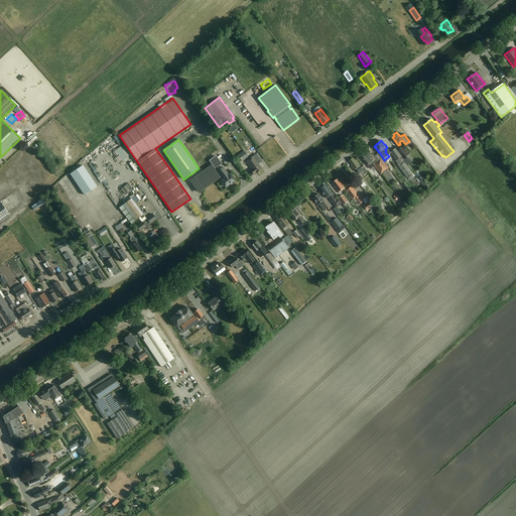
[(410,154),(403,146),(397,150),(408,165),(411,162),(407,156),(410,154)]
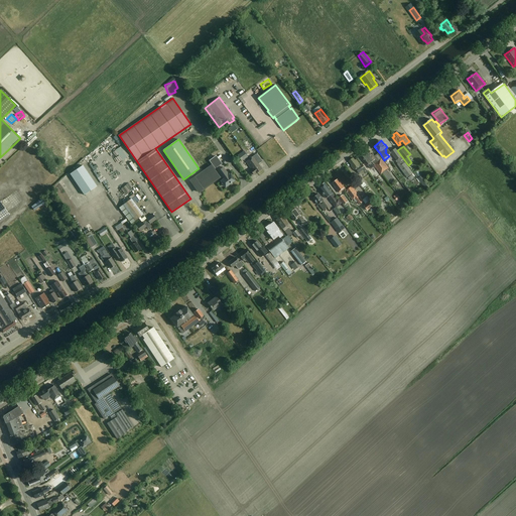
[(413,173),(396,148),(390,152),(400,166),(399,167),(407,178),(413,173)]
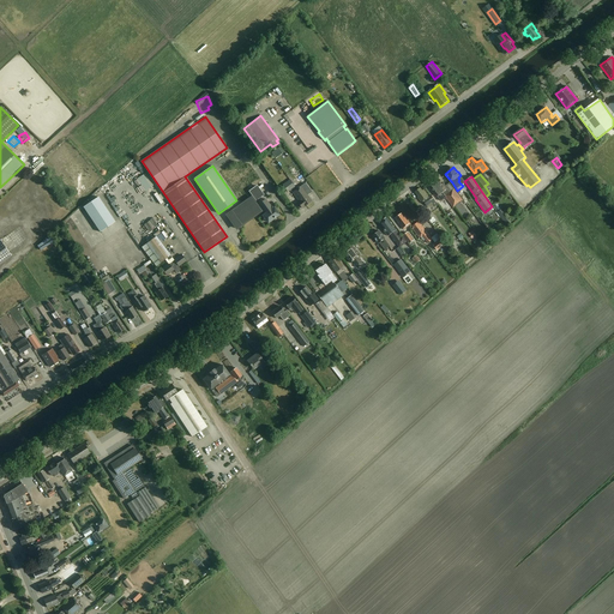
[(438,179),(434,181),(440,190),(439,190),(441,193),(443,192),(445,196),(451,192),(444,182),(443,184),(438,179)]
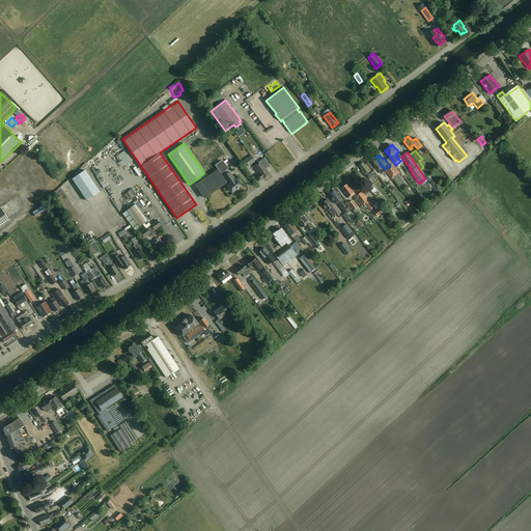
[(255,162),(251,156),(245,160),(249,166),(255,162)]
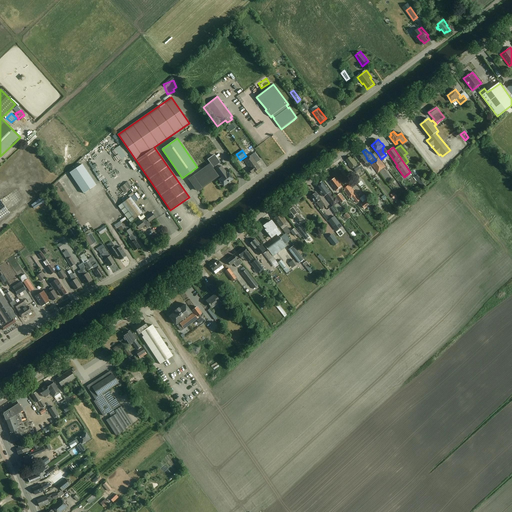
[(367,158),(362,151),(358,154),(365,164),(367,162),(369,165),(371,163),(369,160),(368,161),(366,158),(367,158)]
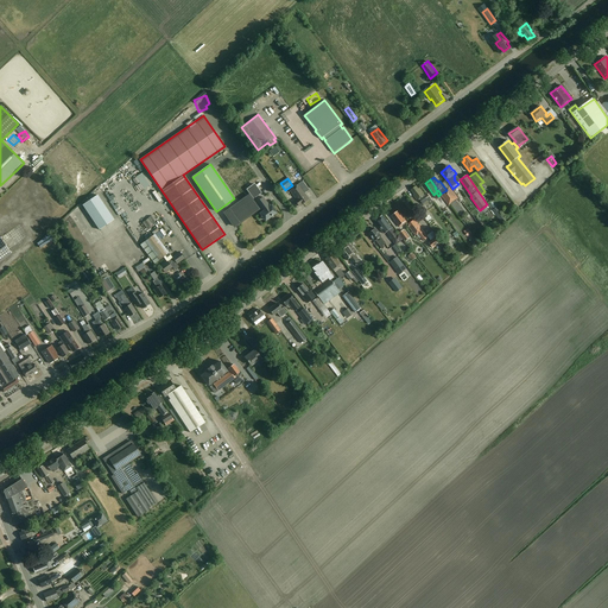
[(40,181),(38,182),(46,194),(49,191),(40,181)]
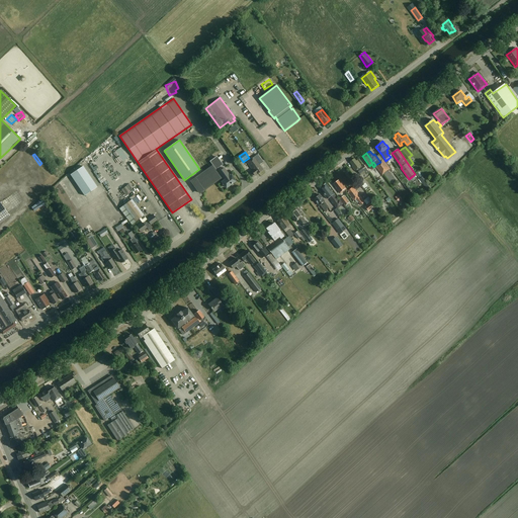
[(222,165),(216,157),(209,161),(216,170),(222,165)]
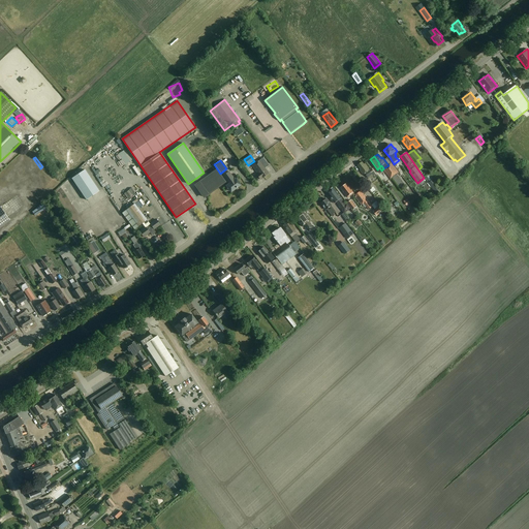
[(261,173),(263,177),(269,174),(265,167),(260,160),(256,163),(262,172),(261,173)]
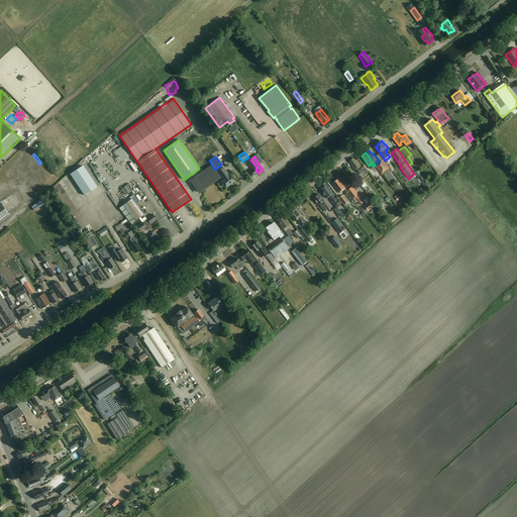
[(355,161),(354,159),(349,162),(352,166),(351,166),(355,171),(357,170),(359,174),(362,173),(363,175),(366,173),(369,172),(363,165),(362,166),(357,160),(355,161)]
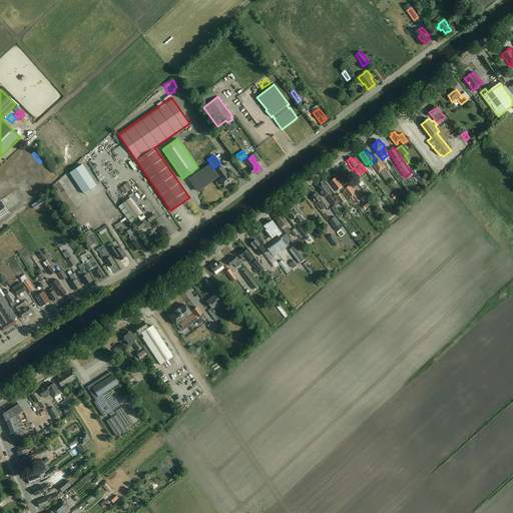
[(254,166),(248,158),(244,160),(250,169),(249,170),(252,173),(255,171),(253,167),(254,166)]
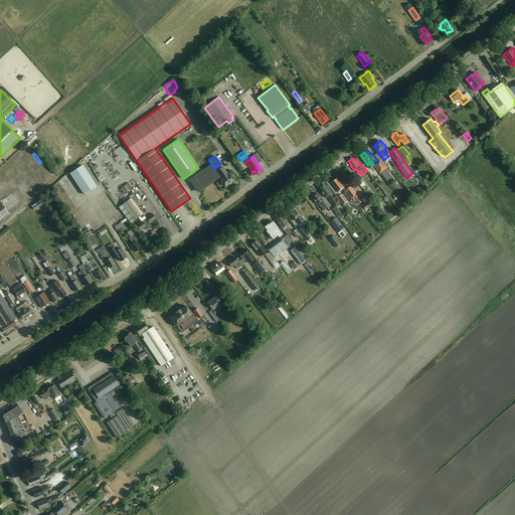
[(373,164),(380,174),(382,173),(389,183),(393,180),(386,169),(388,168),(381,159),(373,164)]
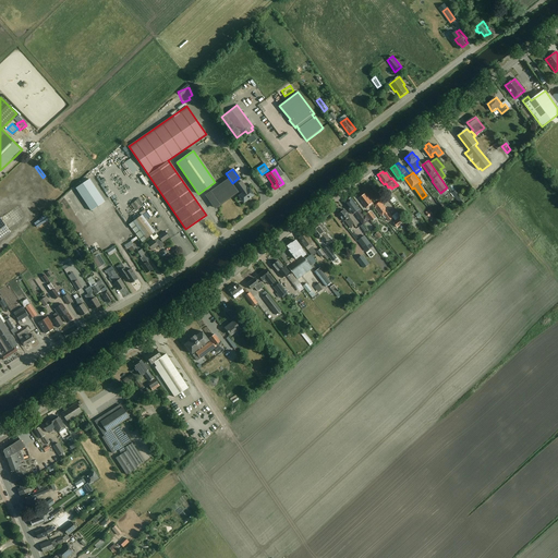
[(105,202),(89,179),(75,189),(91,210),(105,202)]
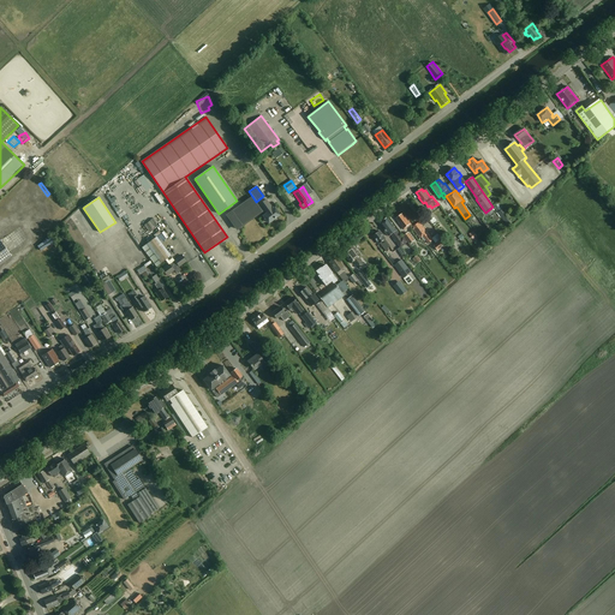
[(118,198),(113,202),(131,232),(135,230),(136,232),(138,231),(118,198)]
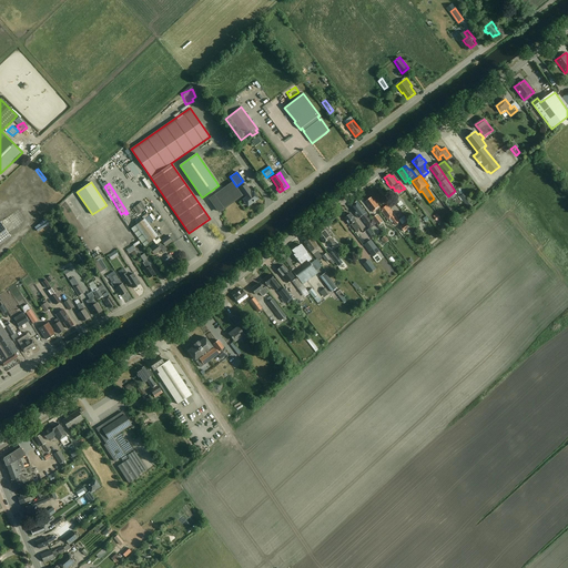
[(239,191),(232,183),(210,199),(219,212),(243,194),(245,199),(244,200),(249,205),(254,202),(255,201),(254,201),(257,199),(253,193),(252,193),(245,184),(239,189),(240,190),(239,191)]
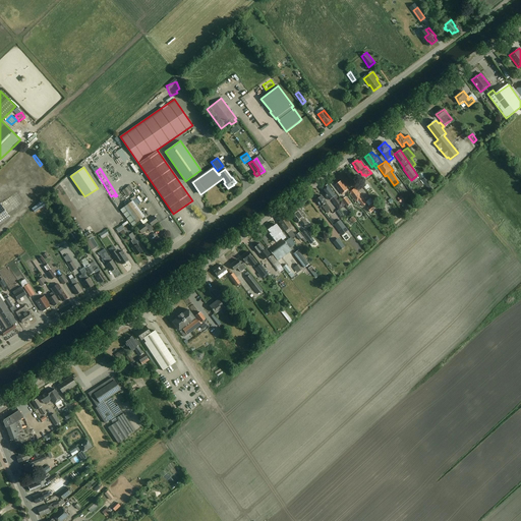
[(368,184),(361,175),(358,177),(365,186),(368,184)]
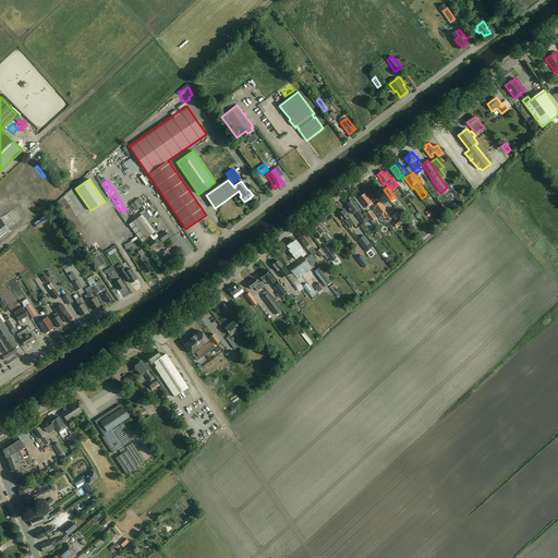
[(368,197),(365,194),(360,198),(363,203),(366,207),(373,203),(368,197)]
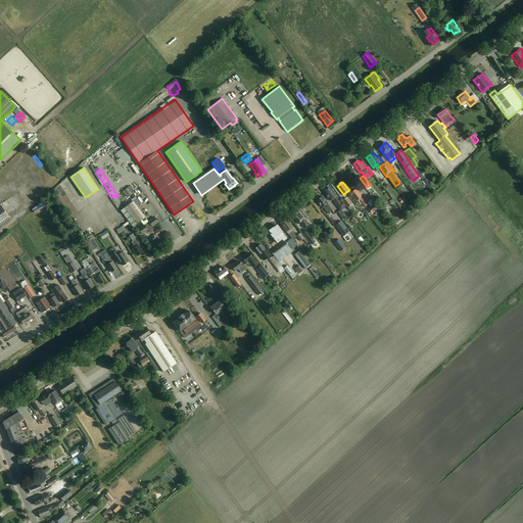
[(338,195),(330,185),(324,190),(327,194),(326,194),(331,201),(333,199),(340,210),(347,205),(343,200),(342,201),(338,195)]
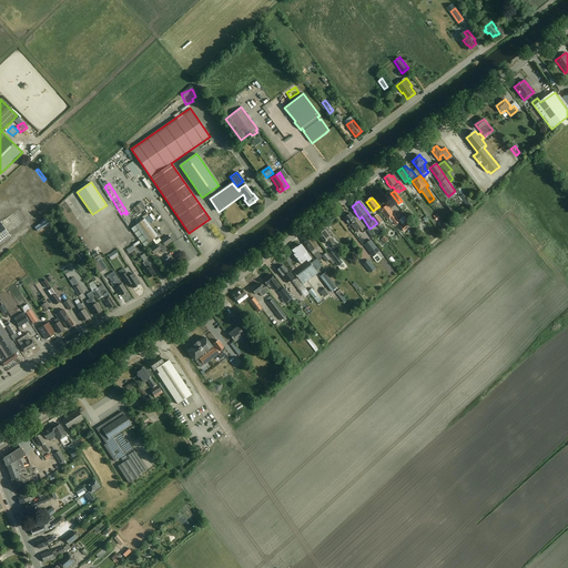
[(142,202),(133,209),(138,213),(145,208),(142,202)]
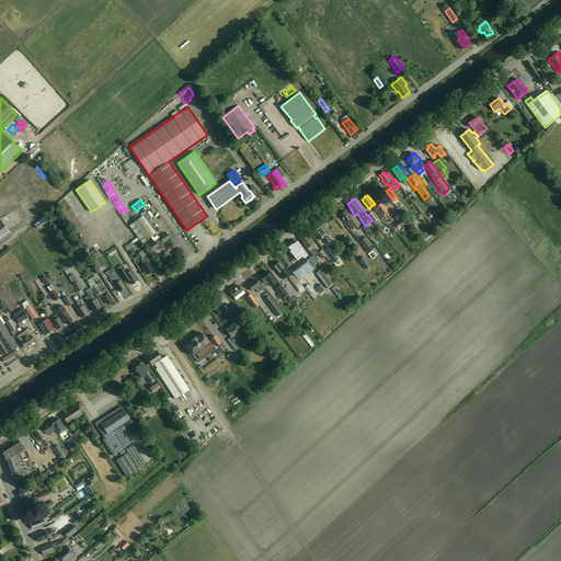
[(396,219),(384,203),(378,207),(378,208),(377,209),(384,217),(386,215),(391,222),(396,219)]
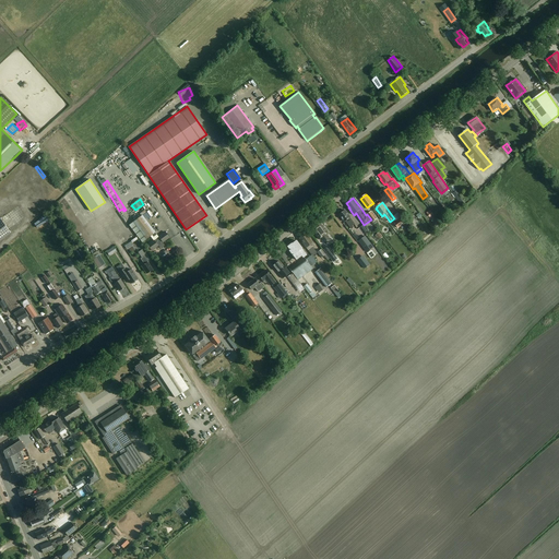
[(351,217),(345,210),(340,214),(345,222),(346,221),(352,229),(355,227),(353,225),(355,224),(351,217)]
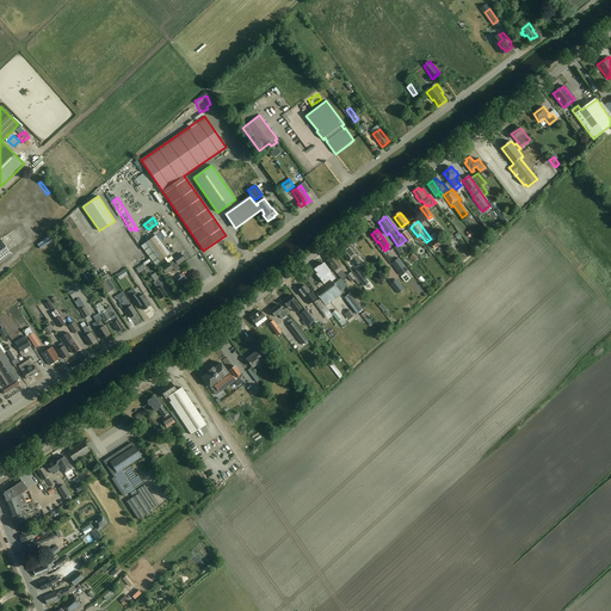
[(14,230),(6,235),(8,240),(5,241),(11,250),(19,245),(16,240),(22,236),(19,232),(17,233),(14,230)]
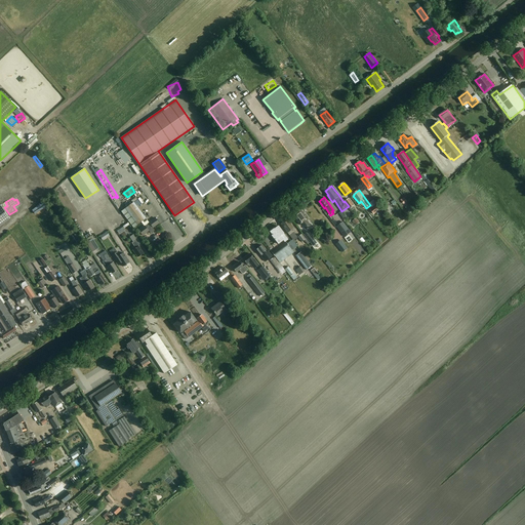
[(354,205),(349,198),(345,201),(351,208),(354,205)]
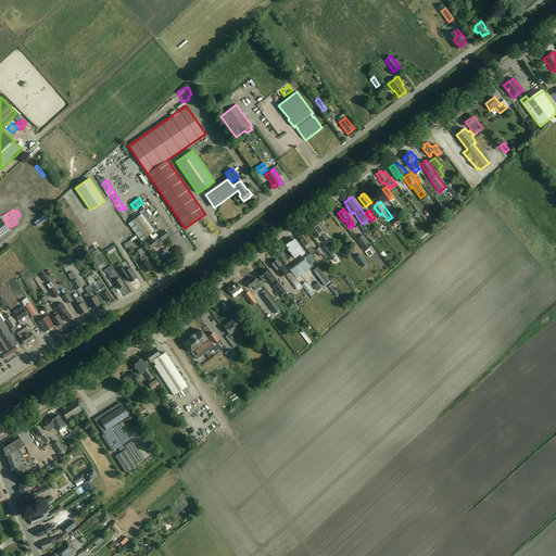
[(154,231),(141,214),(133,220),(146,238),(154,231)]
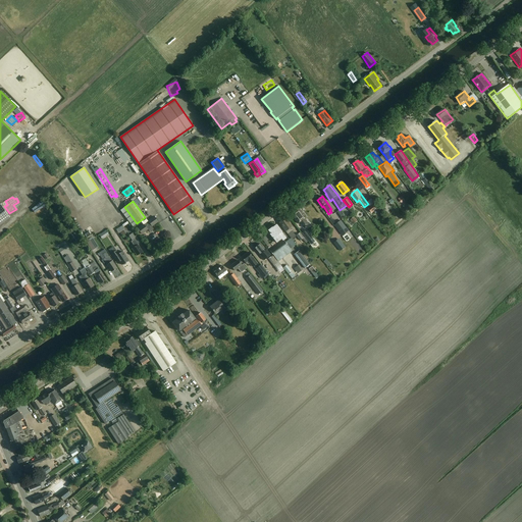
[(378,208),(375,203),(368,208),(372,213),(378,208)]
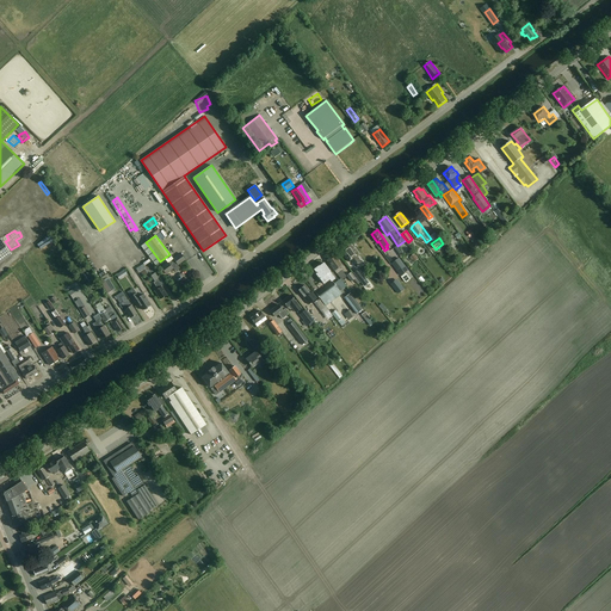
[(0,263),(12,254),(0,239),(0,263)]
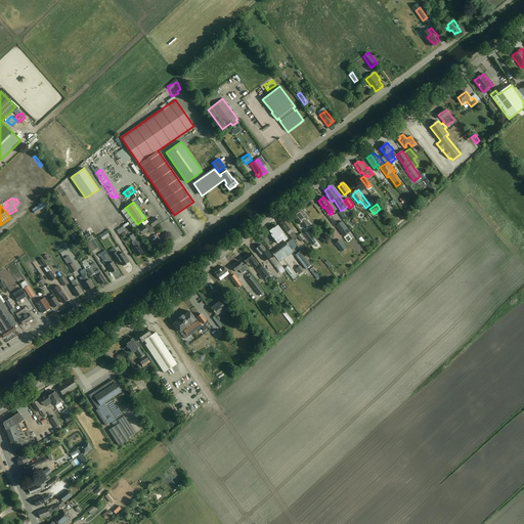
[(304,214),(300,209),(296,212),(293,215),(297,219),(296,220),(299,224),(301,223),(305,228),(310,225),(305,219),(307,218),(304,214)]
